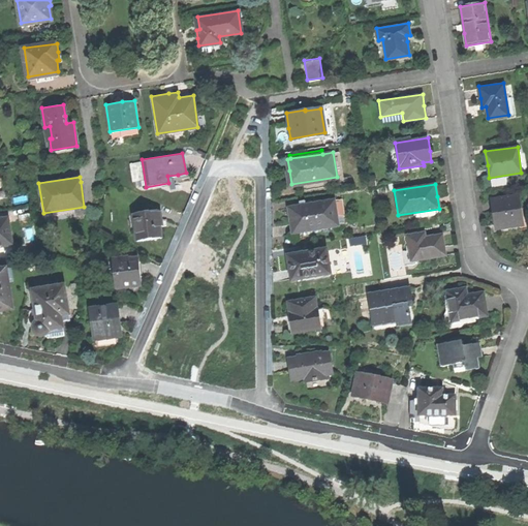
[(496,229),(523,225),(519,193),(491,197),(493,213),(496,229)]
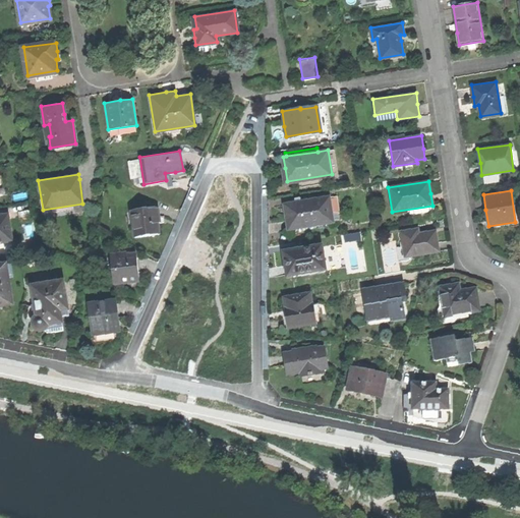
[(337,194),(329,195),(332,212),(339,211),(337,194)]
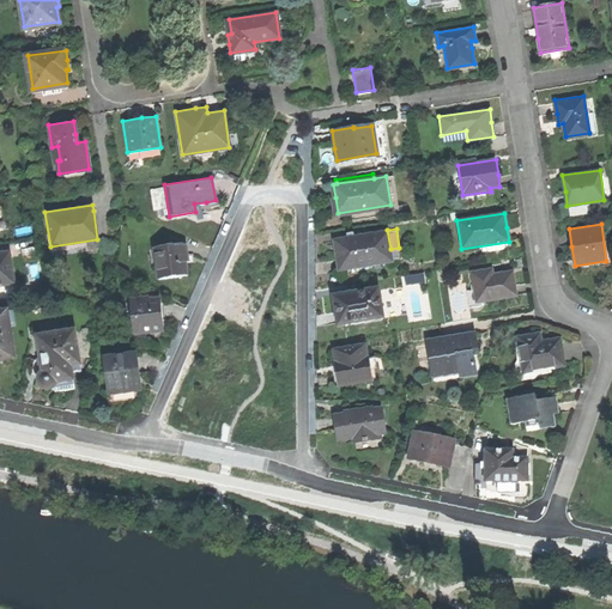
[(391,249),(387,230),(334,238),(337,255),(339,269),(392,260),(391,249)]
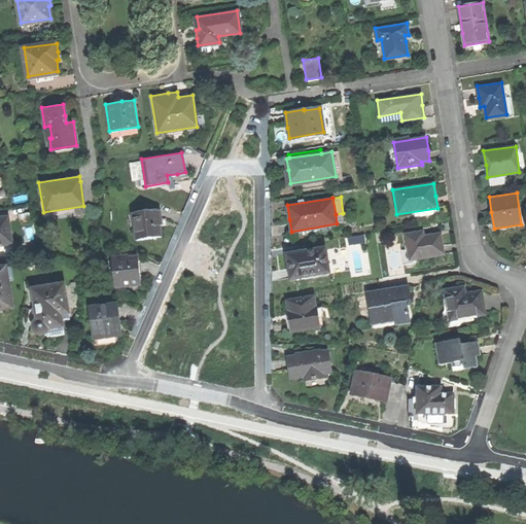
[(136,240),(160,237),(160,231),(159,224),(161,224),(159,209),(132,213),(136,240)]
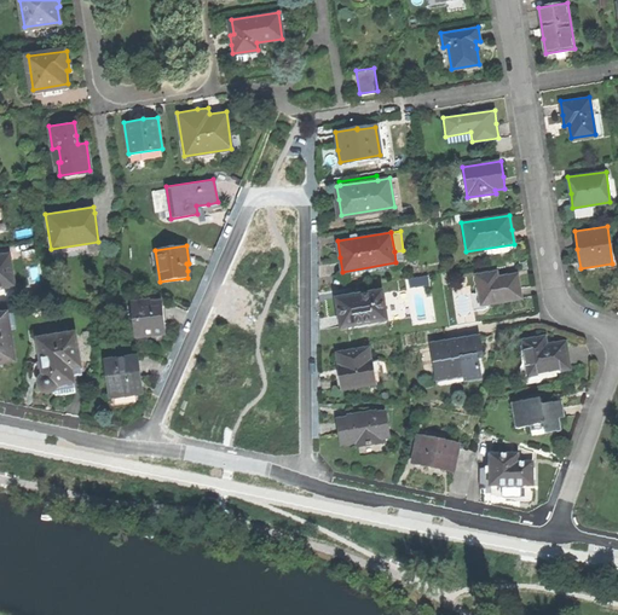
[(0,286),(12,284),(7,253),(0,253),(0,286)]
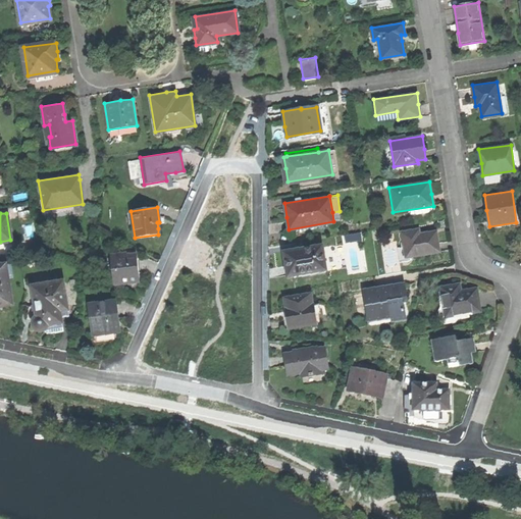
[(420,234),(419,228),(402,230),(405,247),(407,246),(408,256),(439,251),(438,240),(436,230),(420,234)]
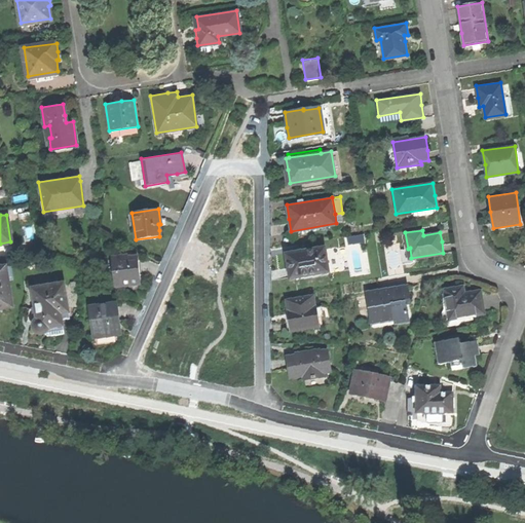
[(287,260),(288,265),(293,264),(295,276),(328,271),(324,247),(286,253),(287,260)]
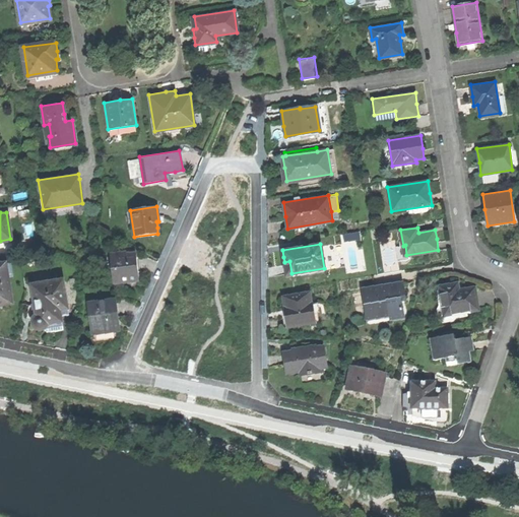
[(137,270),(135,254),(118,255),(118,252),(109,252),(112,281),(138,279),(137,270)]
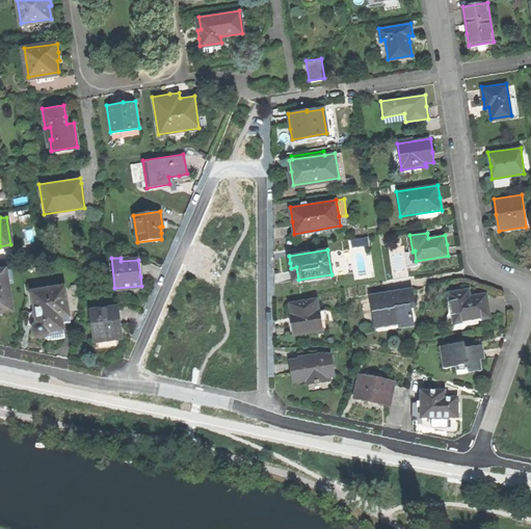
[(1,312),(11,311),(5,267),(0,267),(0,308),(1,309),(1,312)]
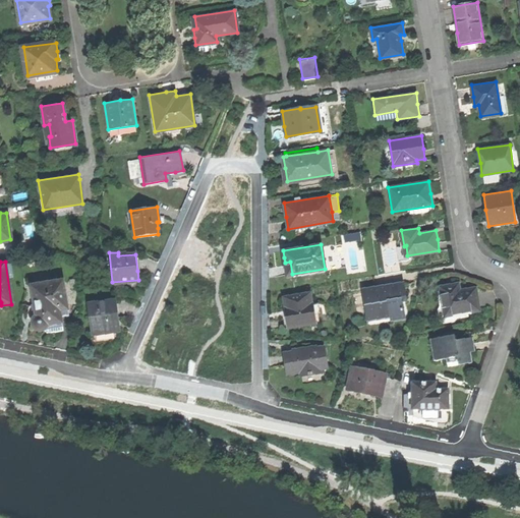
[(56,323),(62,323),(59,305),(67,303),(62,278),(29,284),(33,314),(32,314),(30,318),(30,322),(30,326),(32,328),(35,331),(39,332),(43,331),(46,328),(48,325),(56,323)]
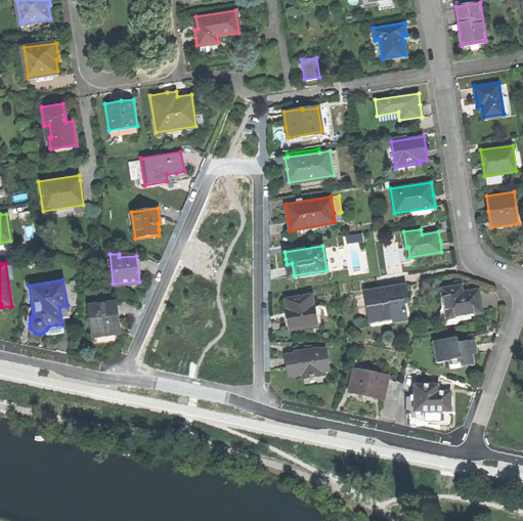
[(404,284),(363,291),(368,321),(391,317),(392,322),(406,320),(402,298),(406,297),(405,290),(404,284)]
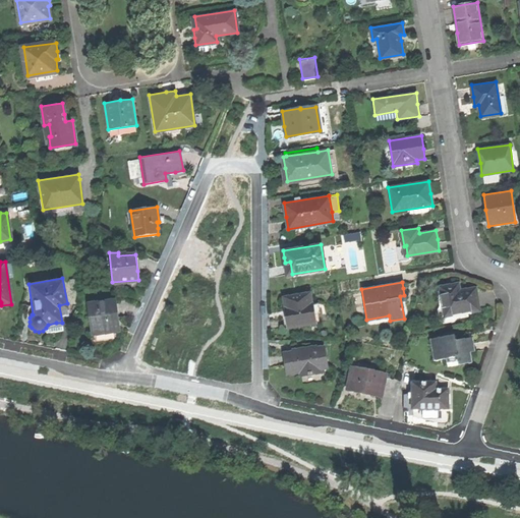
[(459,283),(440,286),(445,318),(479,311),(475,287),(469,288),(460,290),(459,283)]
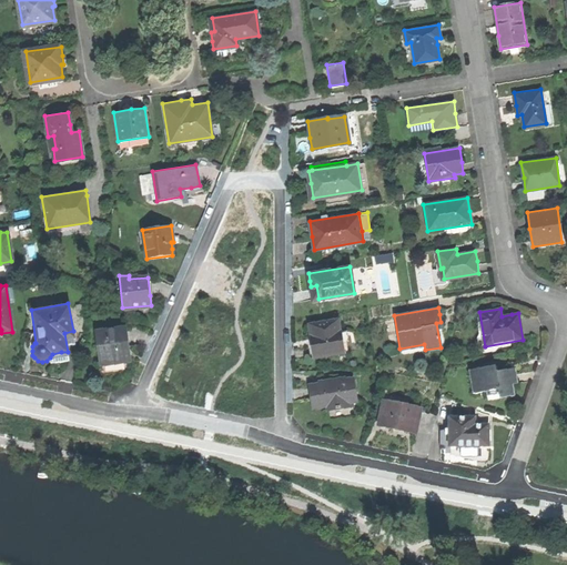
[(314,356),(345,352),(342,330),(341,330),(338,319),(310,323),(312,334),(310,334),(311,341),(314,356)]
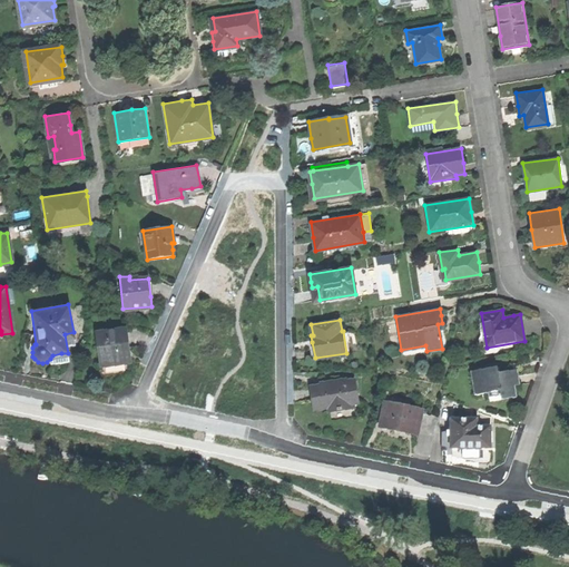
[(99,365),(127,362),(126,353),(125,344),(127,344),(125,326),(95,331),(99,365)]
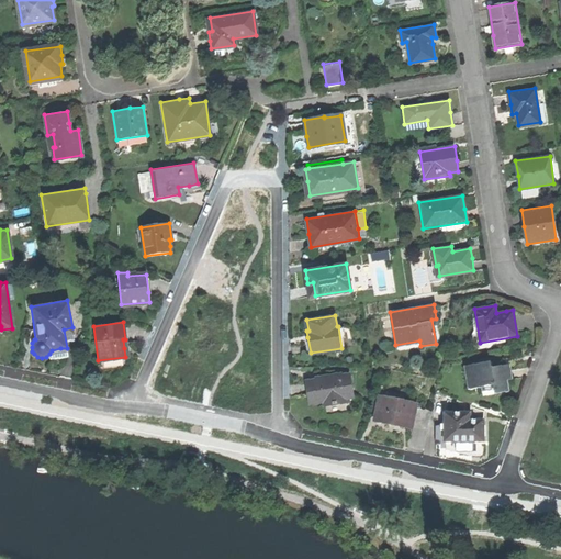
[(491,361),(462,366),(467,390),(492,386),(493,394),(508,391),(506,380),(512,380),(509,371),(508,364),(492,367),(491,361)]
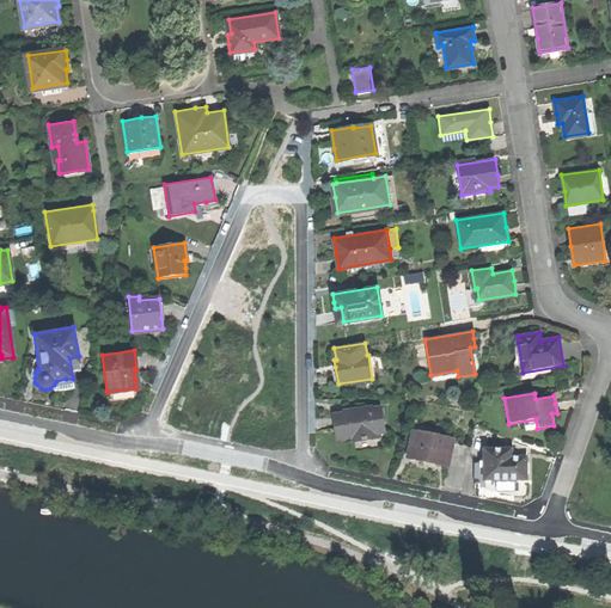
[(352,442),(380,437),(378,427),(384,425),(380,405),(331,413),(334,427),(336,440),(352,436),(352,442)]
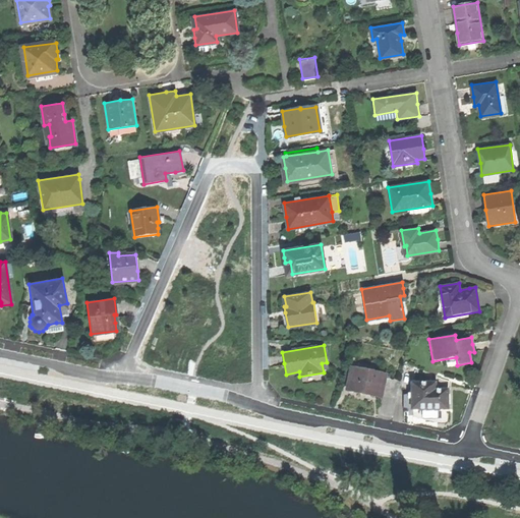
[(367,392),(381,395),(386,373),(352,365),(347,389),(365,393),(365,391),(367,392)]
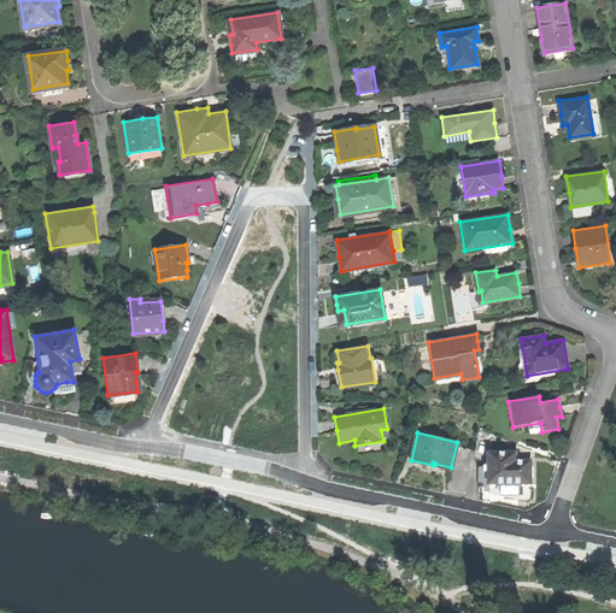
[(490,451),(490,463),(490,482),(499,482),(499,483),(509,483),(521,483),(521,482),(532,483),(532,459),(517,459),(517,451),(490,451)]
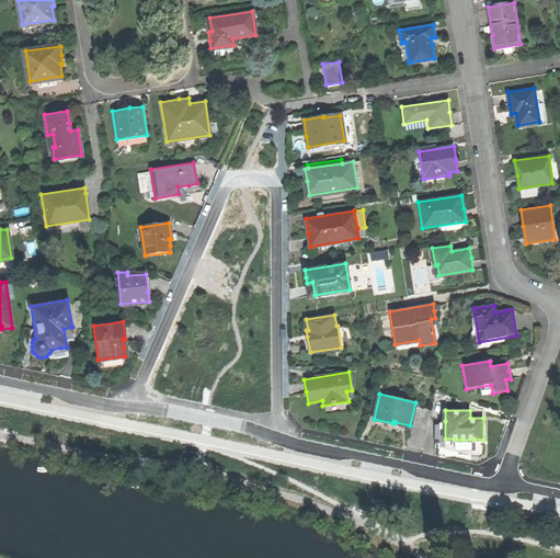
[(445,439),(445,421),(435,421),(435,439),(445,439)]
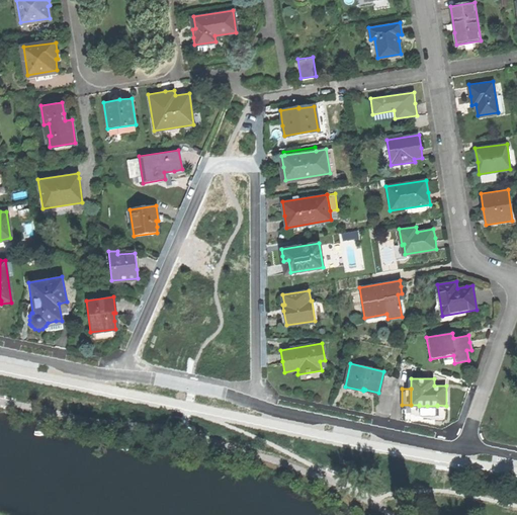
All buildings are outlined.
